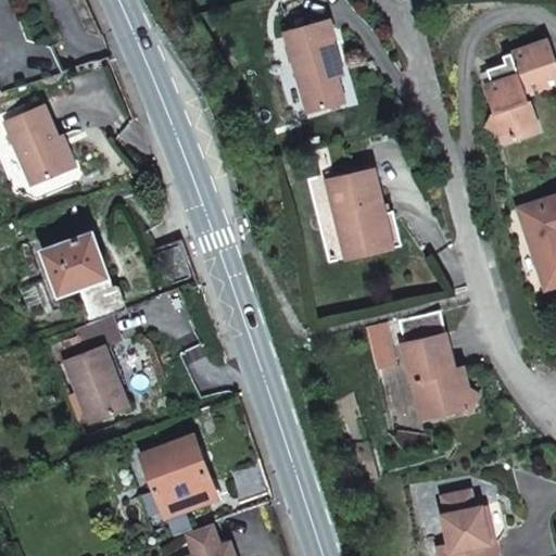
[(329,64),(340,61),(333,39),(336,38),(330,20),(286,33),(310,113),(340,103),(329,64)]
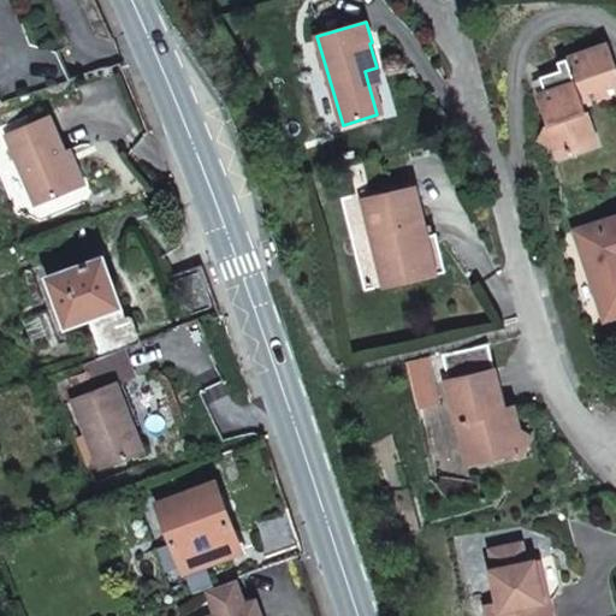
[(582,106),(615,93),(615,65),(609,45),(557,63),(560,71),(539,78),(544,92),(535,94),(546,123),(539,140),(555,147),(570,154),(587,118),(582,106)]
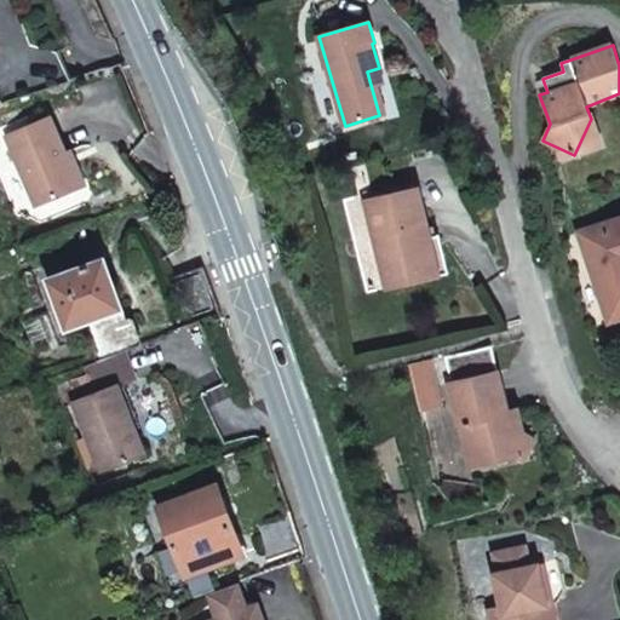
[(377,85),(383,82),(379,68),(367,72),(379,115),(385,114),(377,85)]
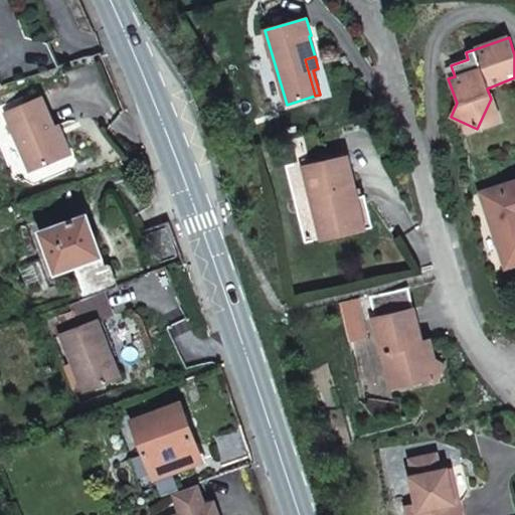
[(42,98),(4,114),(29,172),(62,158),(50,131),(55,129),(42,98)]
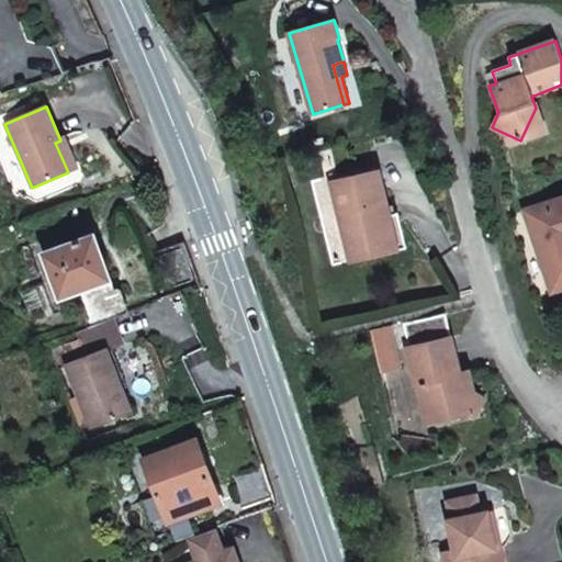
[(544,132),(536,108),(520,141),(544,132)]
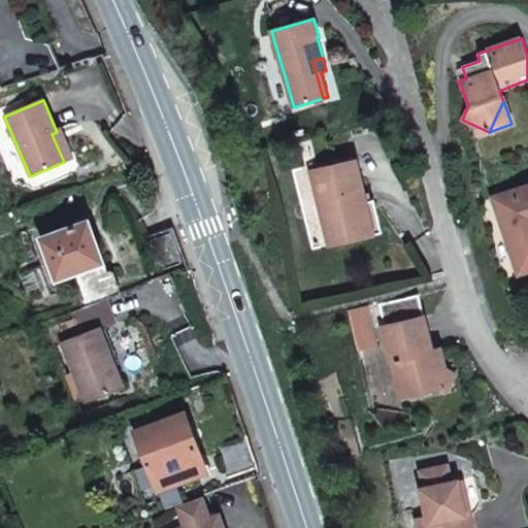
[(475,126),(479,135),(489,132),(475,126)]
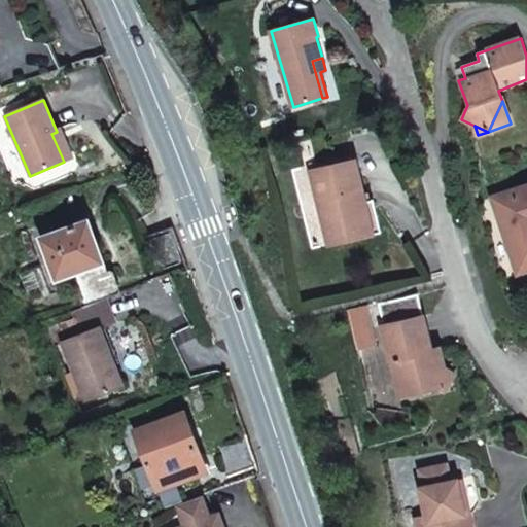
[(61,130),(57,132),(51,134),(64,162),(73,159),(61,130)]
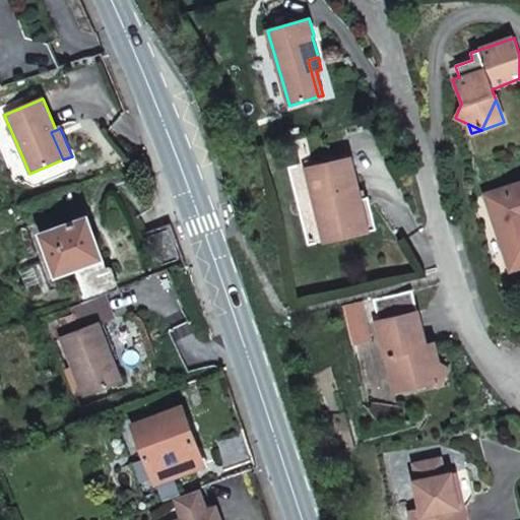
[(355,200),(362,198),(351,157),(306,169),(324,242),(363,233),(355,200)]
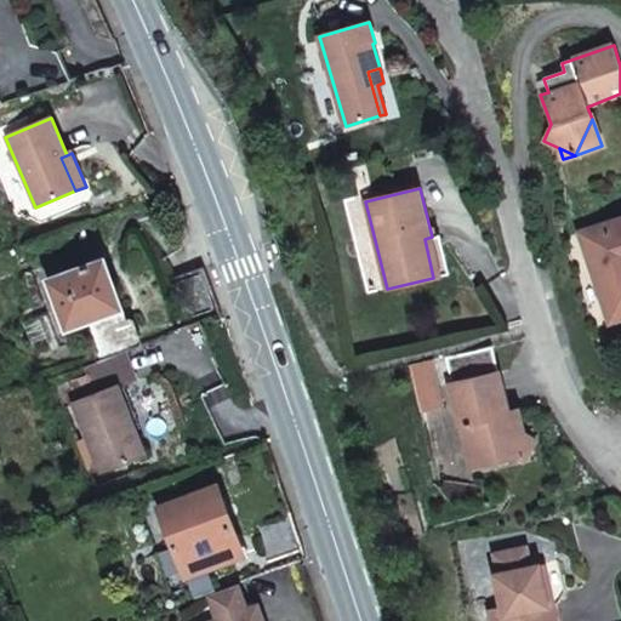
[(620,218),(580,233),(610,323),(620,318),(620,218)]
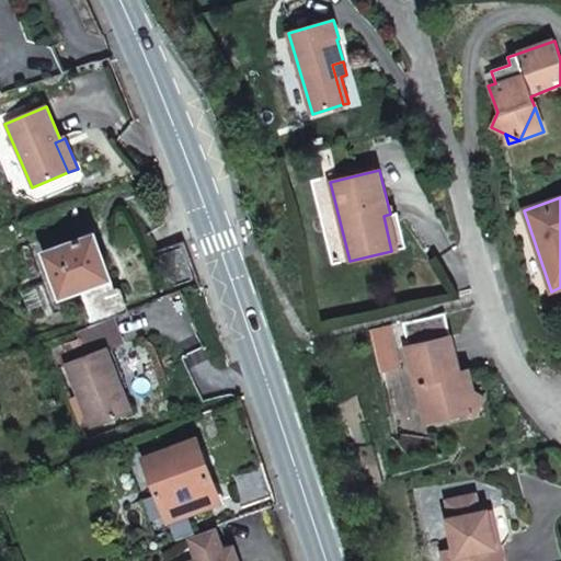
[(384,216),(391,251),(401,249),(407,248),(398,212),(390,214),(384,216)]
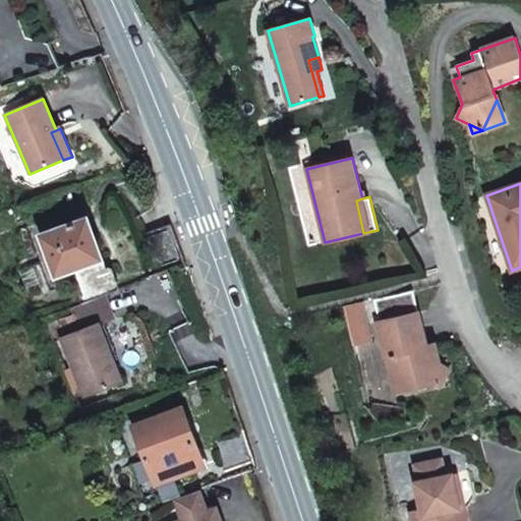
[(42,235),(57,276),(74,270),(105,258),(90,217),(42,235)]
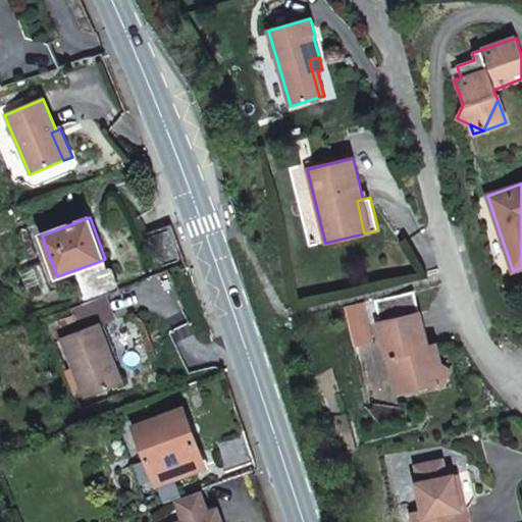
[(145,241),(155,270),(185,259),(174,228),(145,241)]
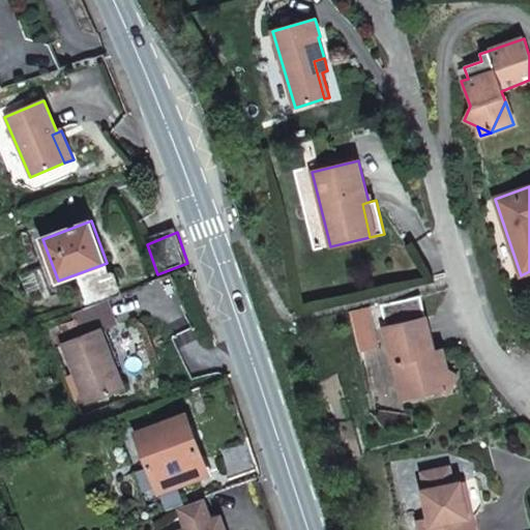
[(79,284),(110,272),(107,263),(76,274),(79,284)]
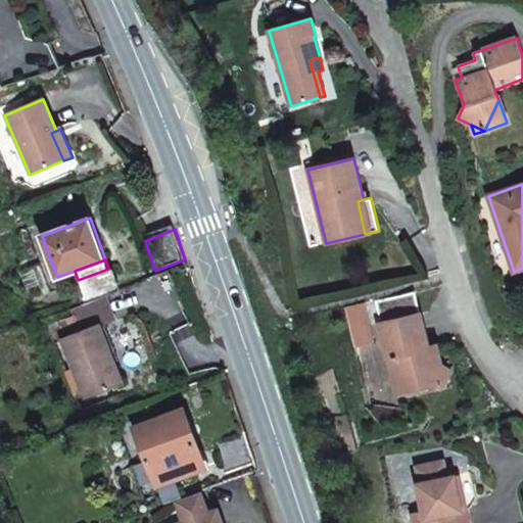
[(108,269),(78,280),(87,302),(100,298),(117,291),(108,269)]
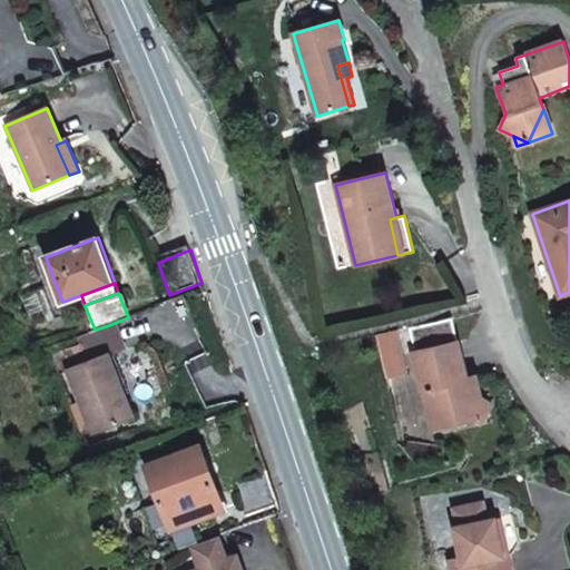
[(475,376),(468,379),(452,317),(409,328),(413,353),(422,391),(424,390),(432,420),(449,415),(451,425),(475,419),(470,400),(481,397),(475,376)]
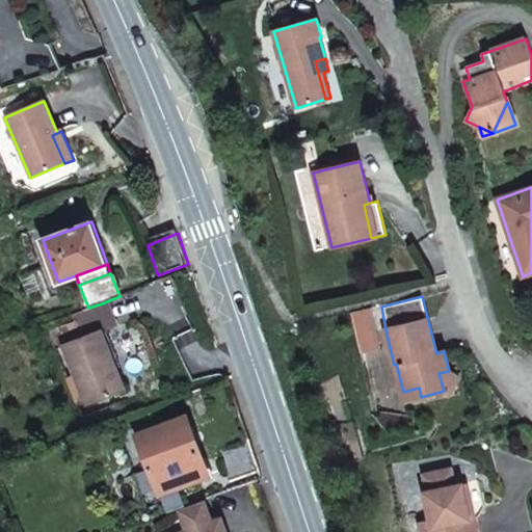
[(48,331),(55,351),(64,347),(86,404),(125,389),(102,333),(111,328),(102,303),(88,308),(73,314),(76,320),(48,331)]
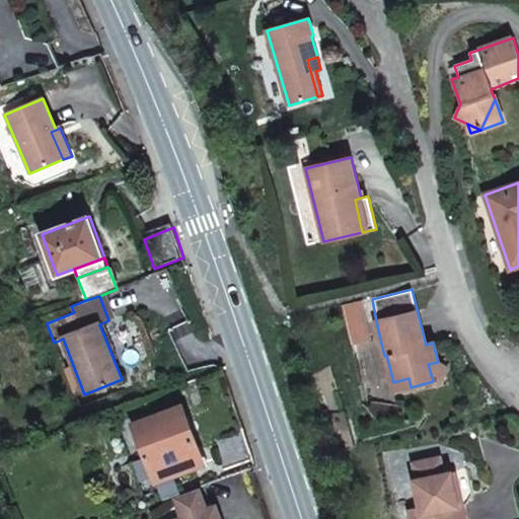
[(355,347),(365,324),(359,301),(359,300),(344,304),(355,347)]
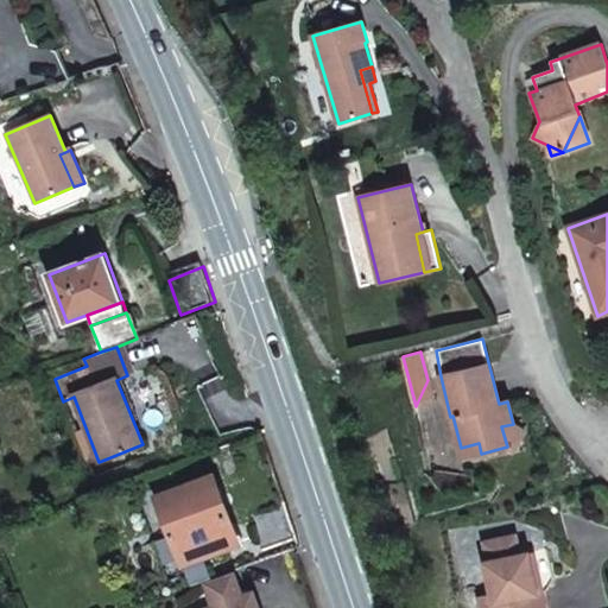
[(514,453),(526,431),(513,424),(501,426),(507,447),(514,453)]
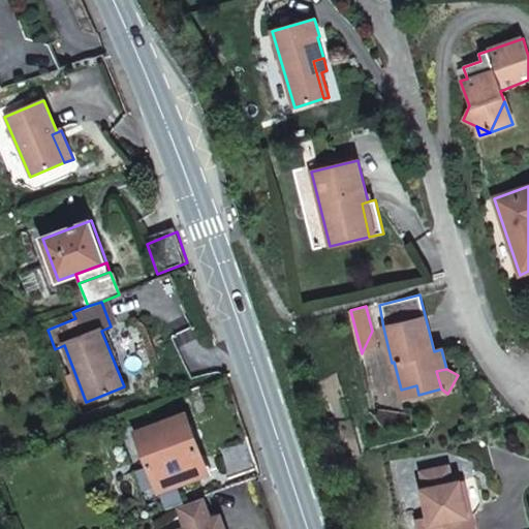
[(418,395),(416,385),(401,390),(403,399),(418,395)]
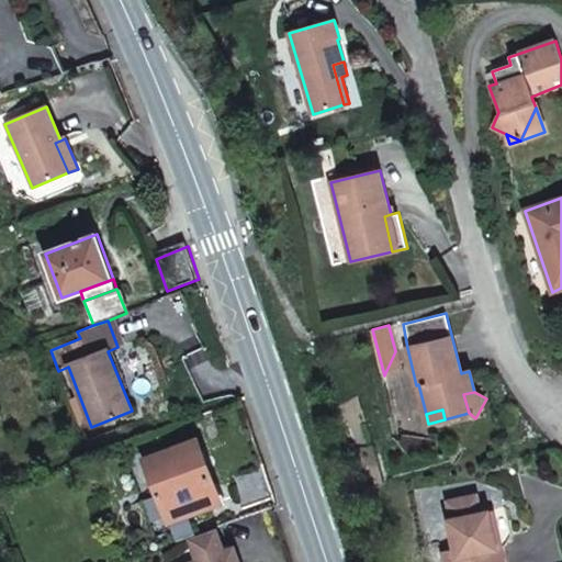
[(216,487),(198,439),(145,460),(168,521),(214,504),(210,491),(216,487)]
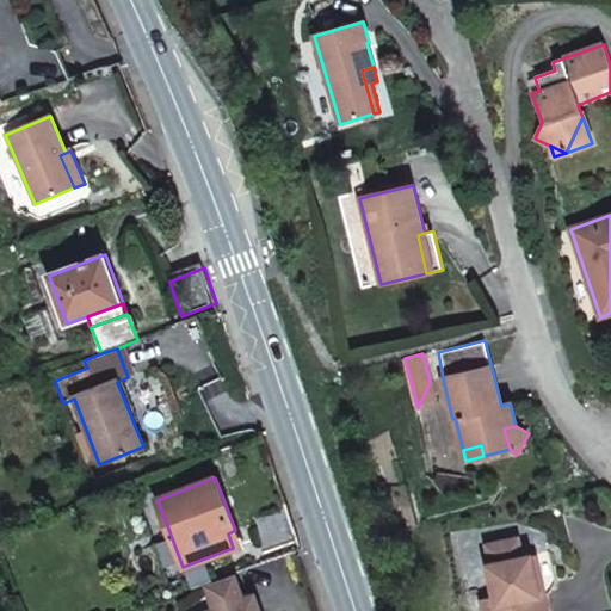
[(297,542),(285,508),(253,520),(265,554),(297,542)]
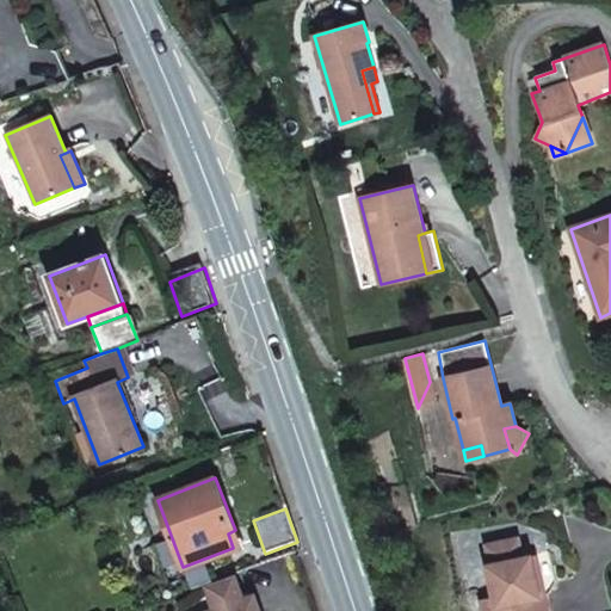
[(240,545),(235,530),(228,534),(233,548),(240,545)]
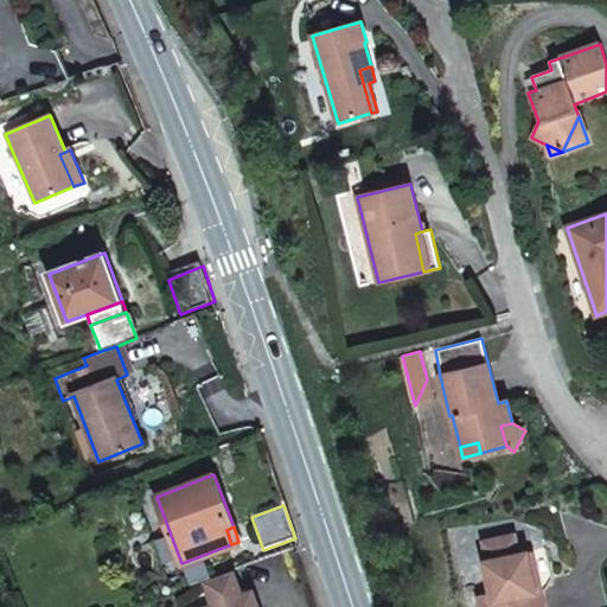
[(554,579),(548,549),(547,547),(529,551),(521,554),(516,535),(485,541),(484,542),(489,561),(485,562),(492,594),(479,598),(480,606),(544,606),(542,592),(547,590),(554,579)]
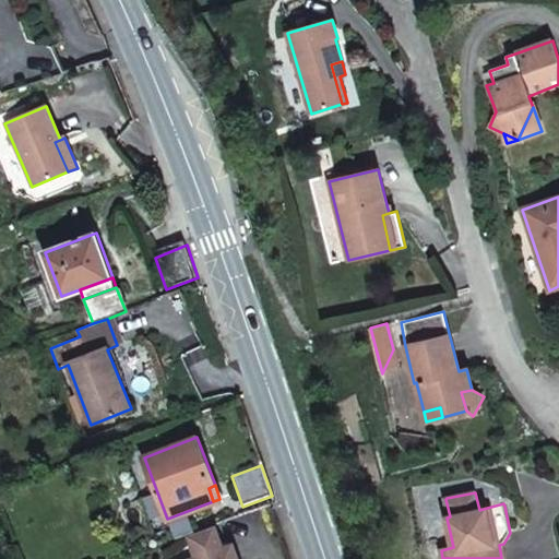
[(224,548),(215,526),(188,536),(197,558),(194,558),(238,558),(234,545),(224,548)]
